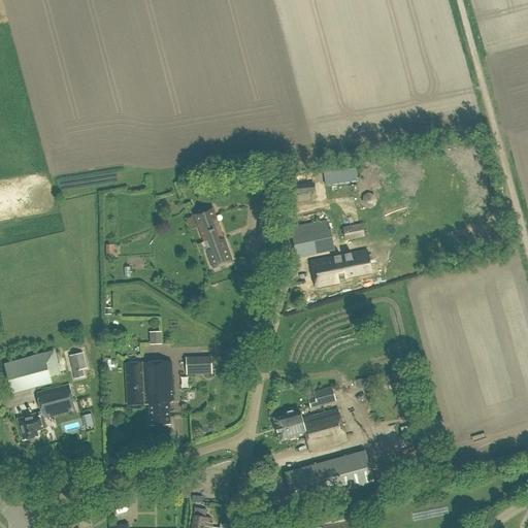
[(324,173),(326,186),(356,182),(355,169),(324,173)]
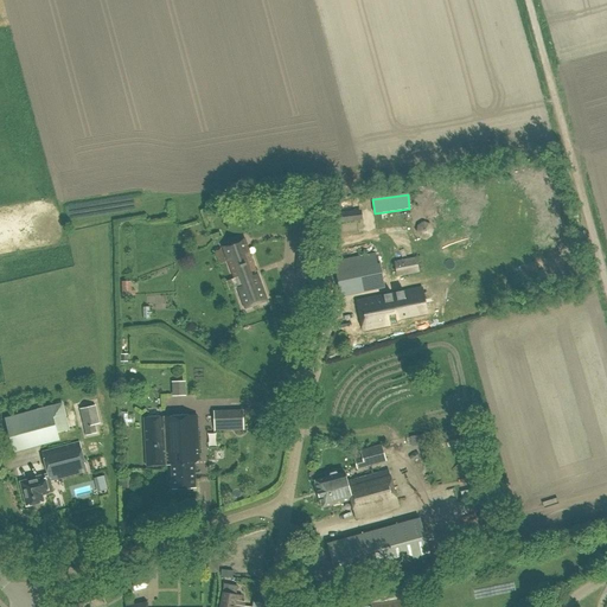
[(338,223),(363,221),(362,210),(337,212),(338,223)]
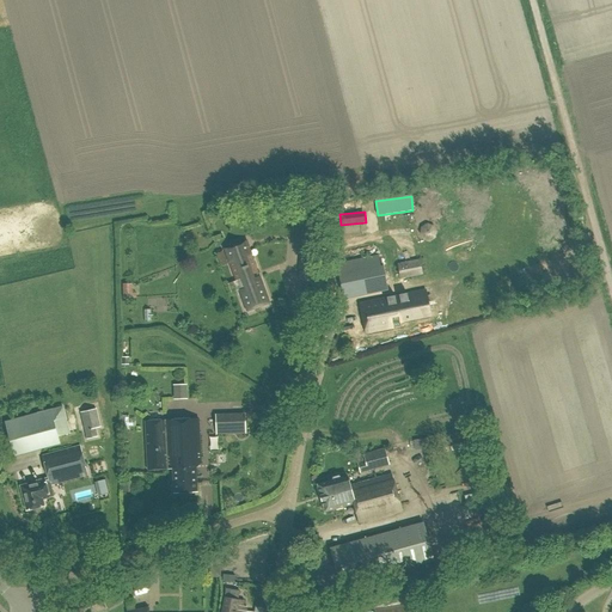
[(248,311),(256,307),(259,306),(268,304),(258,277),(257,273),(258,273),(251,255),(246,242),(243,243),(227,248),(225,249),(230,263),(236,281),(237,281),(240,291),(248,311)]
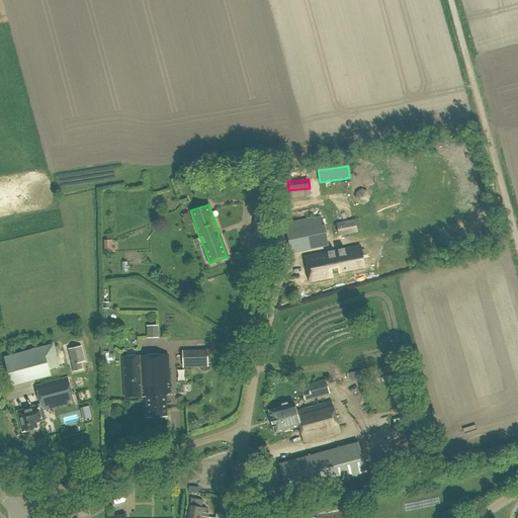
[(267,219),(268,206),(258,205),(257,218),(267,219)]
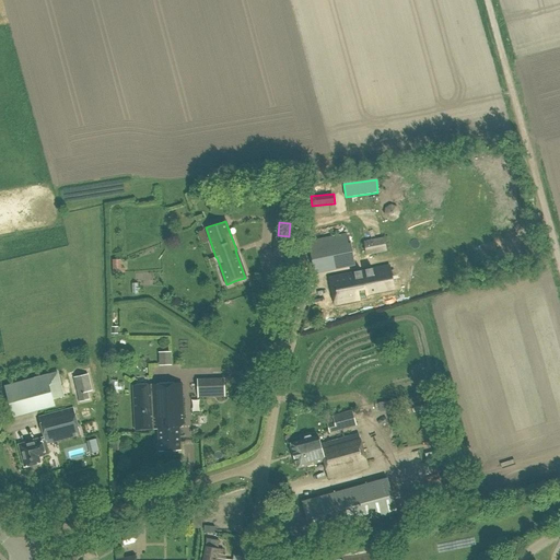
[(310,232),(319,232),(319,222),(311,222),(310,232)]
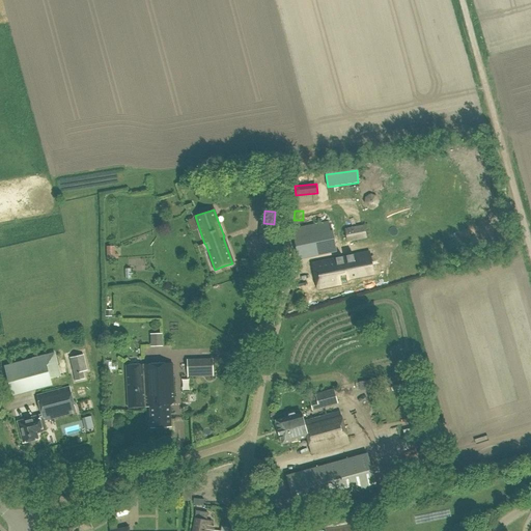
[(347,242),(367,238),(364,225),(344,228),(347,242)]
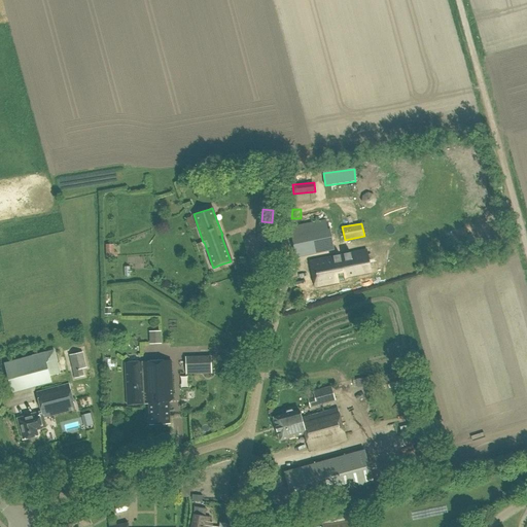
[(292,240),(293,250),(319,250),(319,240),(292,240)]
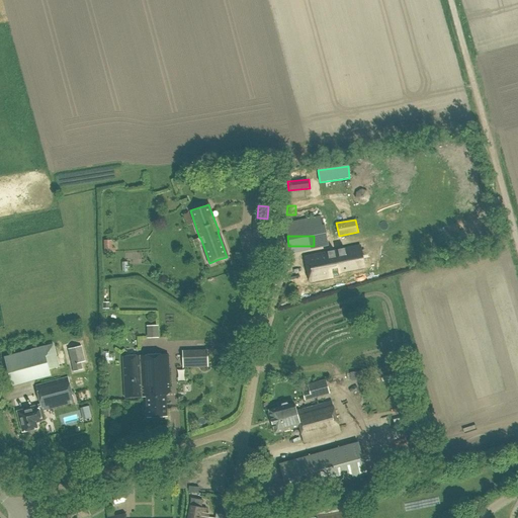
[(355,247),(303,258),(309,283),(335,278),(334,276),(337,275),(337,272),(359,268),(355,247)]
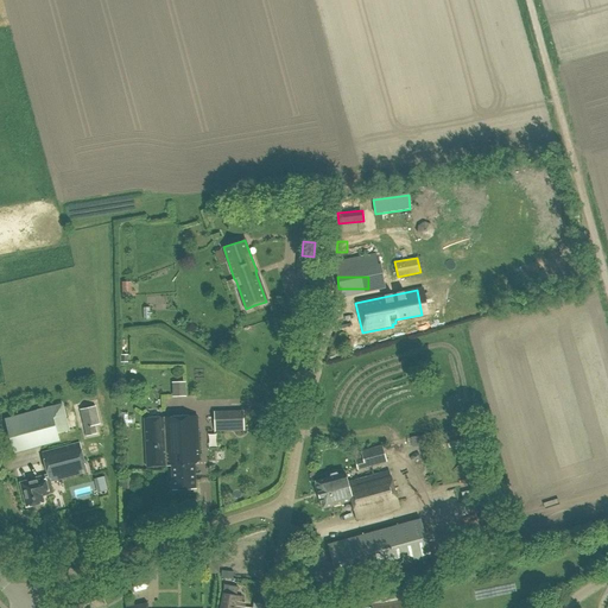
[(14,454),(59,441),(58,434),(70,430),(63,404),(5,418),(14,454)]
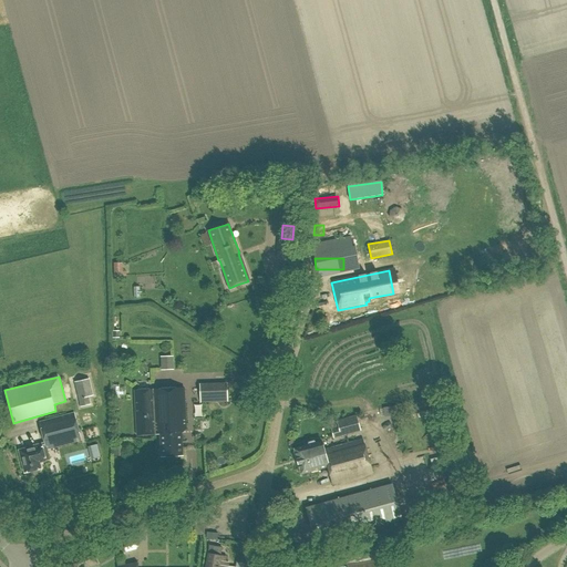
[(75,382),(81,406),(90,404),(89,395),(93,395),(89,379),(75,382)]
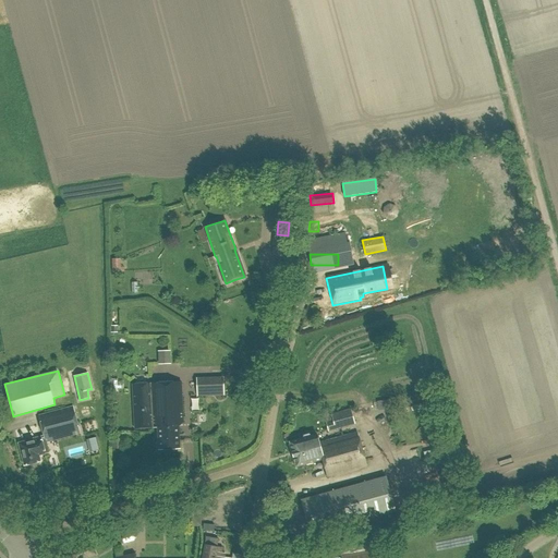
[(180,383),(132,385),(134,431),(156,429),(157,450),(179,449),(178,427),(182,424),(180,383)]
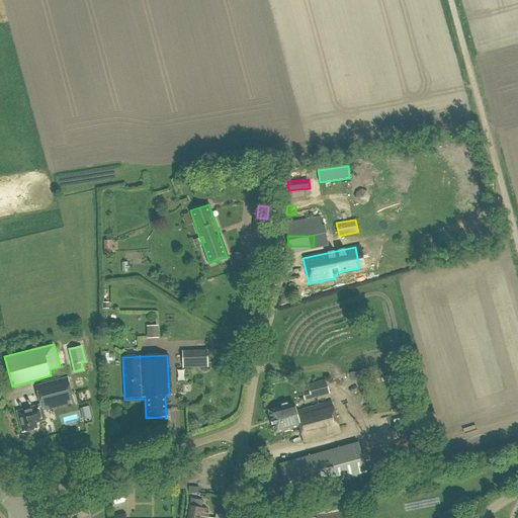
[(29,410),(19,412),(24,432),(37,429),(36,423),(47,421),(44,410),(74,403),(68,378),(37,385),(41,405),(29,408),(29,410)]
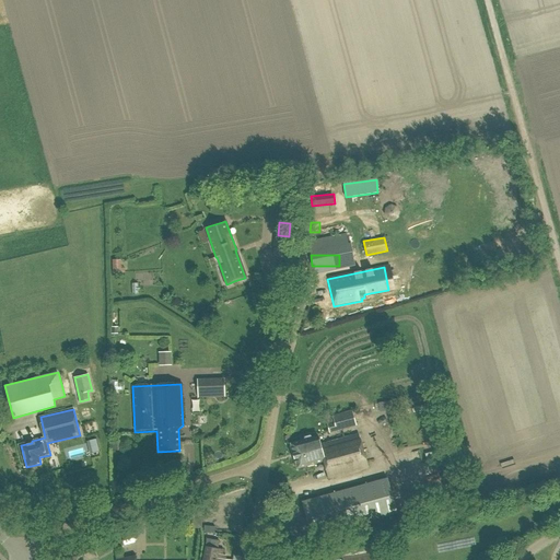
[(329,433),(357,426),(352,410),(333,416),(334,421),(327,423),(329,433)]
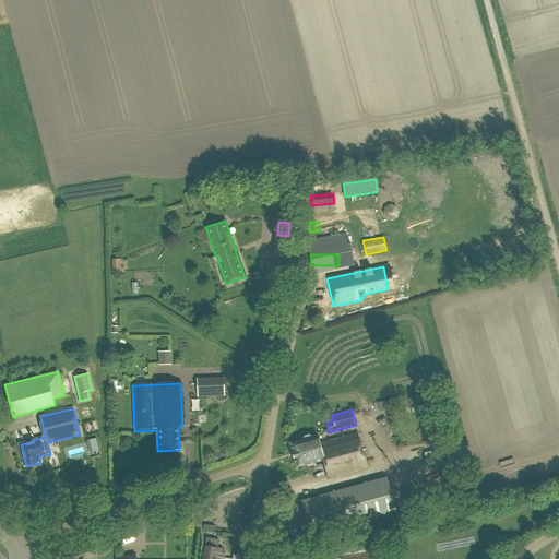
[(302,440),(289,443),(296,468),(322,461),(326,478),(366,467),(356,433),(319,444),(317,436),(309,438),(308,436),(302,438),(302,440)]
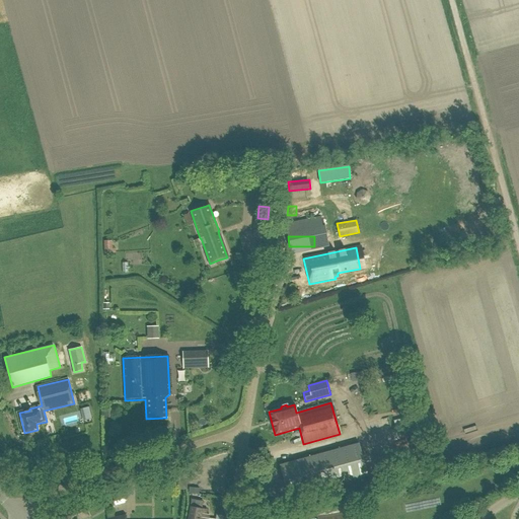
[(361,442),(280,464),(289,496),(370,474),(361,442)]
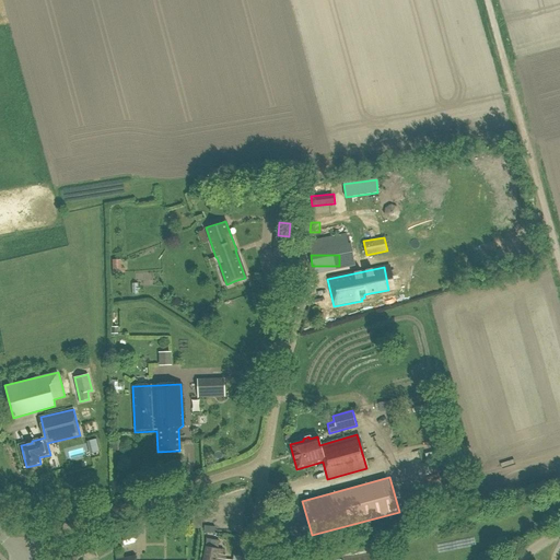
[(202,528),(201,504),(187,505),(188,528),(202,528)]
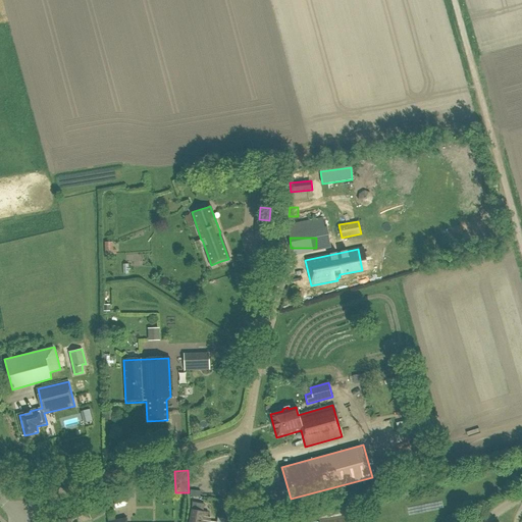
[(192,502),(188,521),(215,521),(216,521),(210,521),(210,518),(206,517),(207,511),(202,511),(203,504),(192,502)]
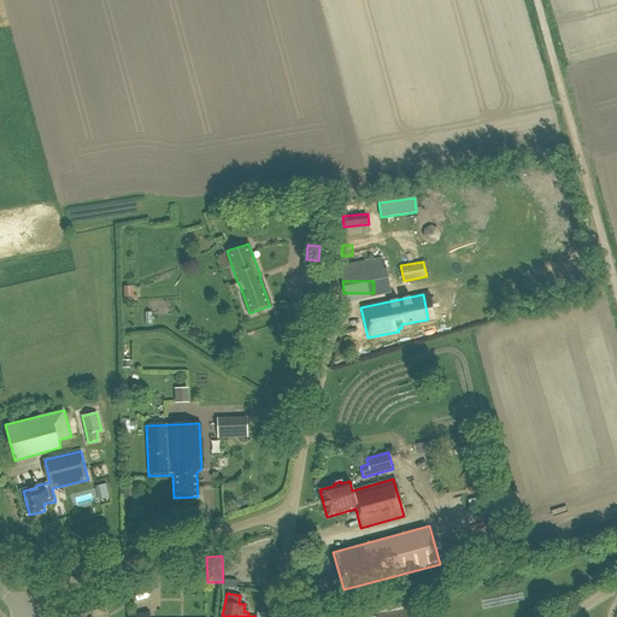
[(87,601),(89,613),(112,609),(110,597),(87,601)]
